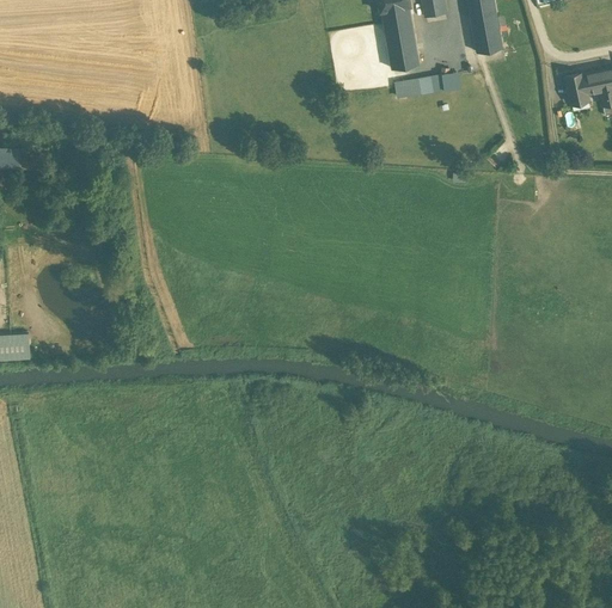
[(409,0),(377,0),(380,13),(381,13),(410,8),(411,7),(409,0)]
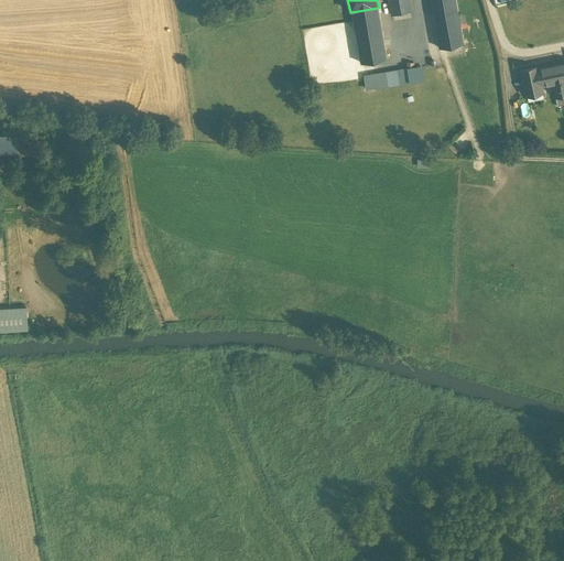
[(409,0),(389,0),(391,18),(412,13),(409,0)]
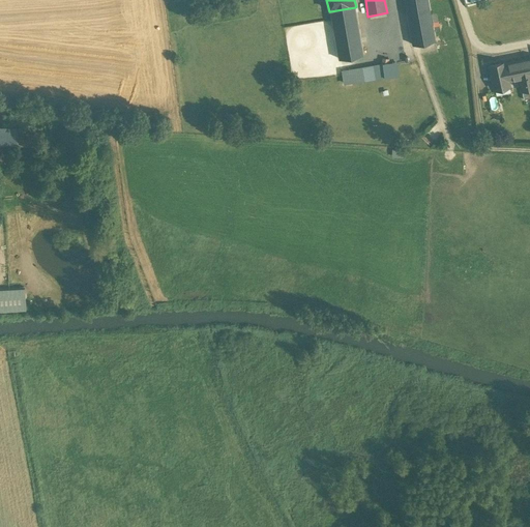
[(427,0),(403,0),(412,47),(435,42),(427,0)]
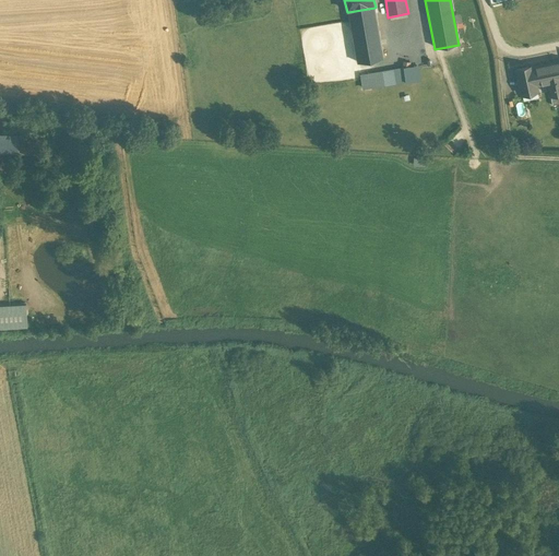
[(351,25),(377,21),(375,8),(348,12),(351,25)]
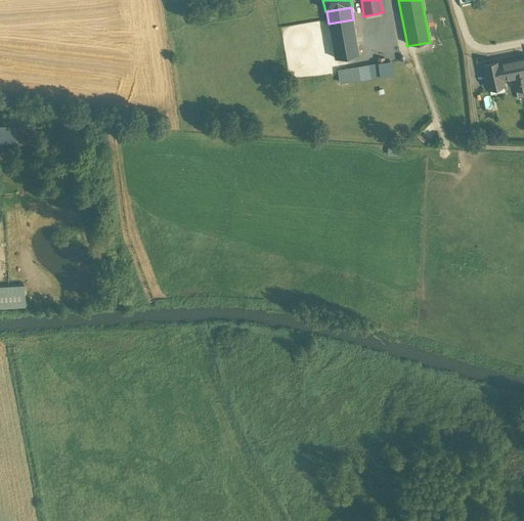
[(353,19),(329,24),(336,60),(359,56),(353,19)]
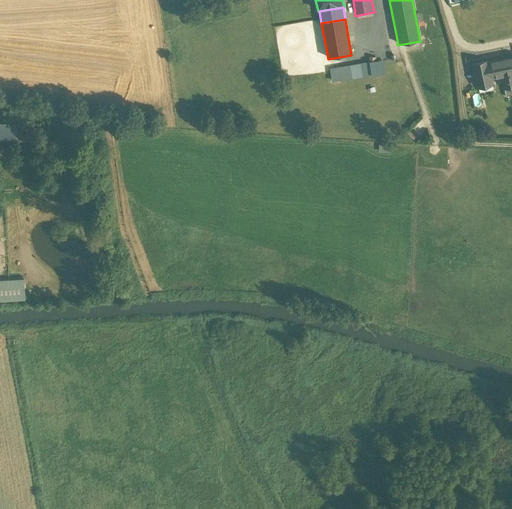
[(505,60),(487,64),(487,63),(473,66),(478,89),(492,85),(491,80),(502,78),(504,90),(511,89),(505,60)]
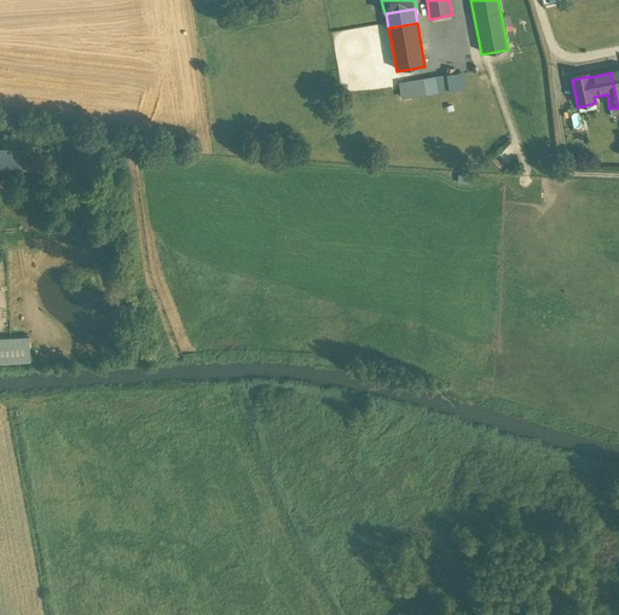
[(399,83),(401,100),(451,92),(449,75),(399,83)]
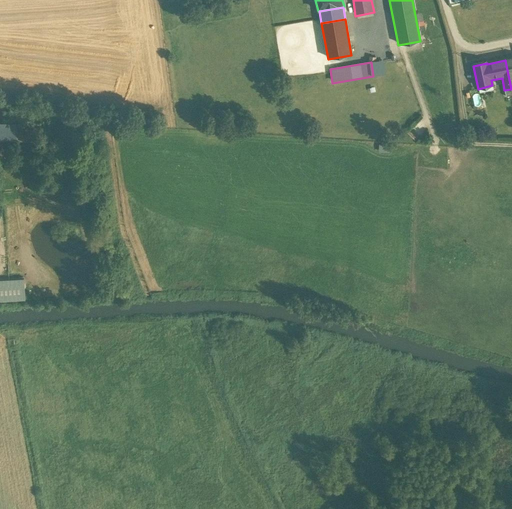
[(479,92),(470,94),(473,112),(483,110),(479,92)]
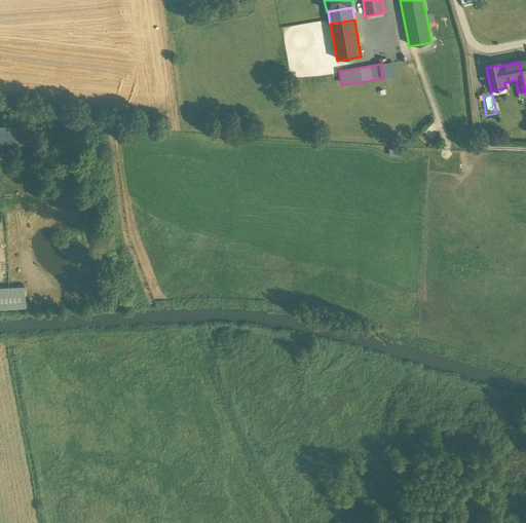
[(34,131),(0,129),(0,145),(34,146),(34,131)]
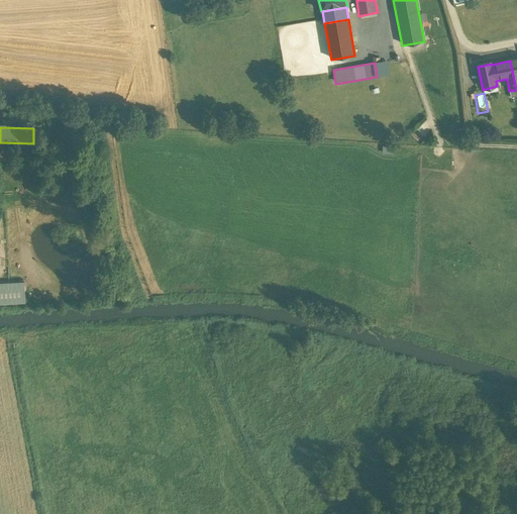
[(23,286),(0,286),(0,305),(24,304),(23,286)]
